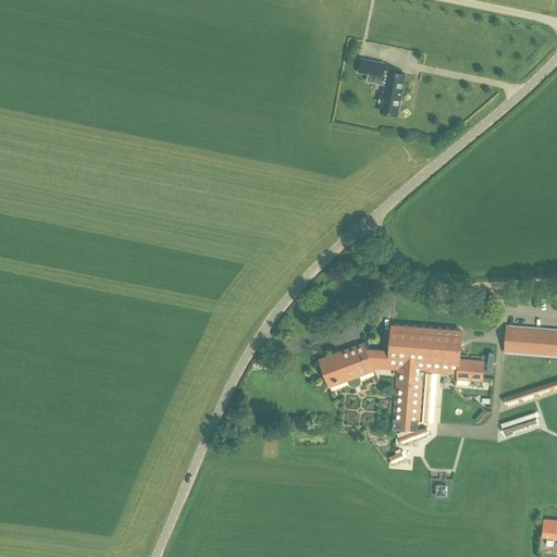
[(375,62),(361,60),(359,73),(372,75),(375,62)]
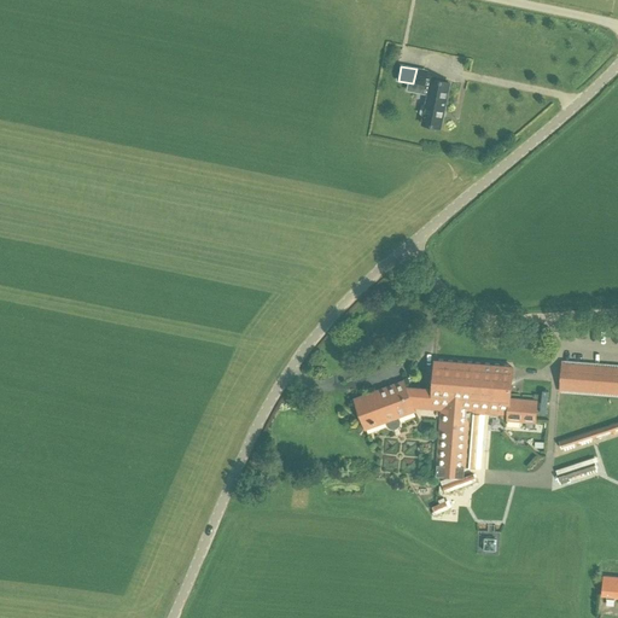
[(431,80),(423,126),(439,129),(449,83),(431,80)]
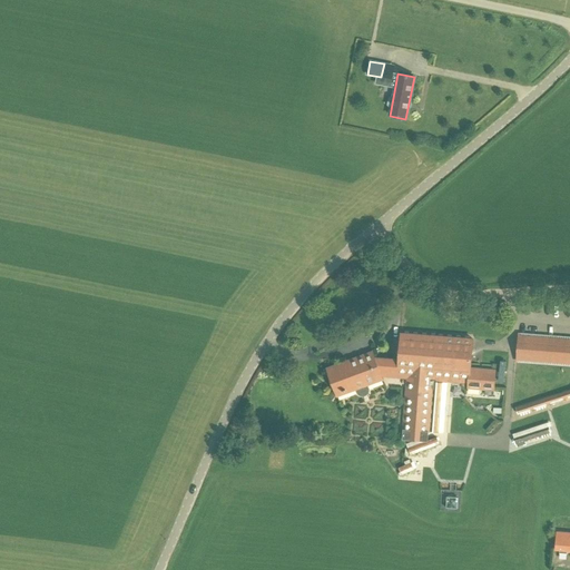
[(403,430),(428,432),(432,380),(468,382),(468,387),(493,390),(494,371),(470,370),(472,338),(401,334),(399,360),(374,357),(372,352),(326,369),(336,396),(382,380),(380,375),(406,377),(403,430)]
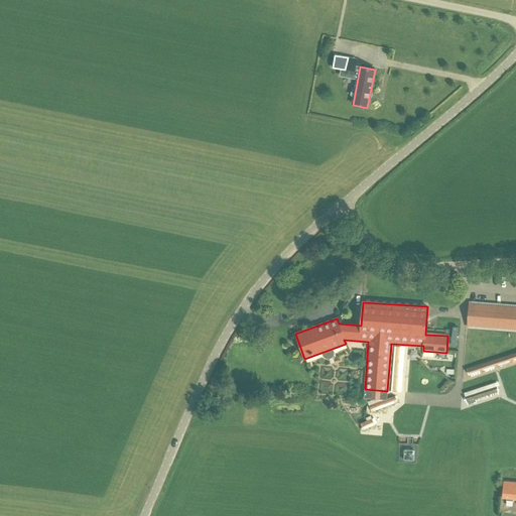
[(468,326),(515,329),(515,306),(469,303),(468,326)]
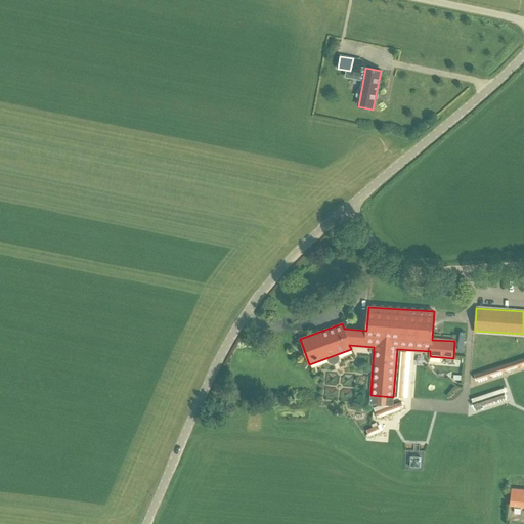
[(397,397),(402,397),(406,352),(401,351),(397,397)]
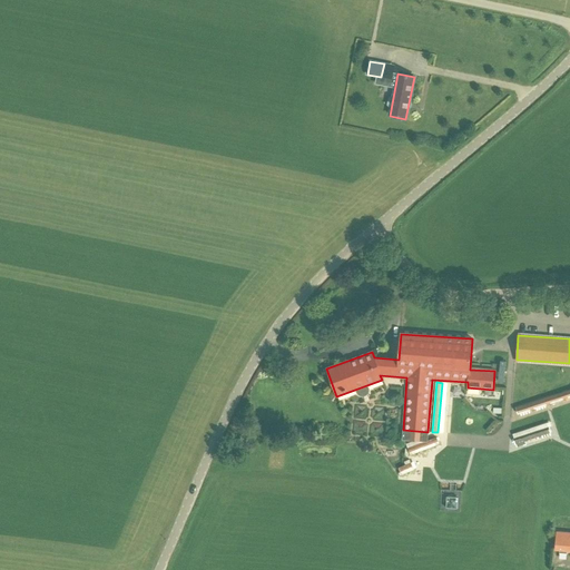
[(569,389),(514,408),(518,414),(520,414),(521,416),(530,413),(529,411),(536,409),(537,411),(546,408),(544,405),(569,397),(569,389)]
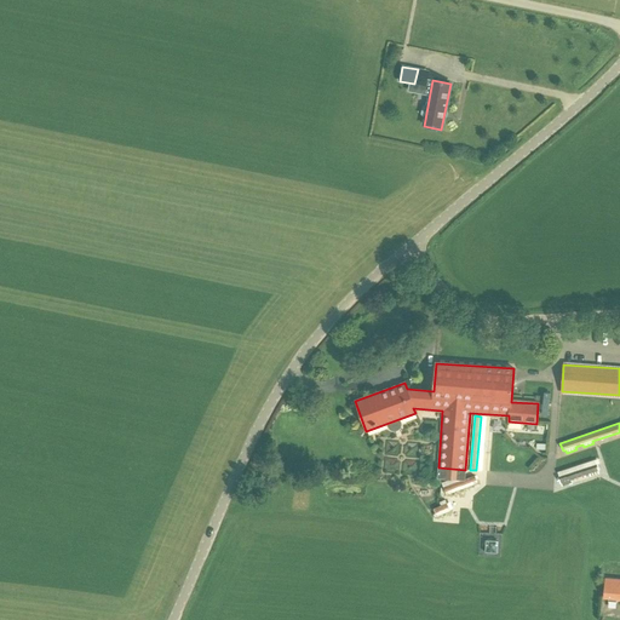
[(562,486),(572,483),(570,480),(589,474),(590,476),(600,474),(595,459),(557,471),(558,476),(557,477),(560,483),(561,483),(562,486)]
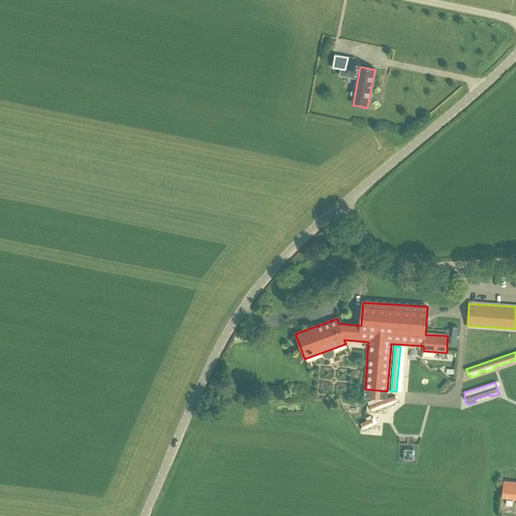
[(387,391),(365,389),(364,397),(387,399),(387,391)]
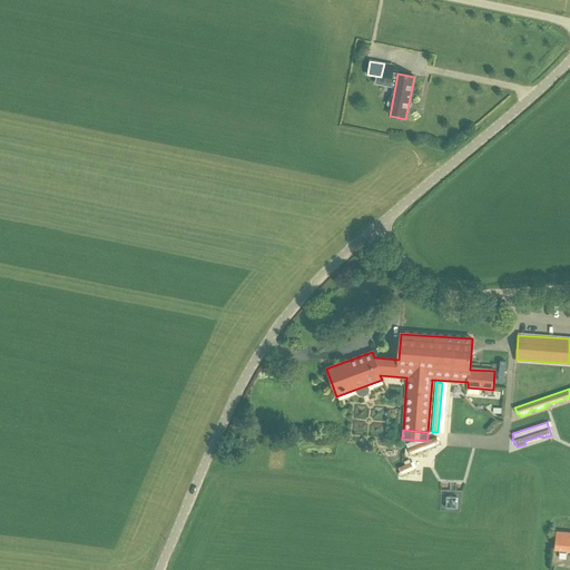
[(402,474),(413,470),(410,462),(399,467),(402,474)]
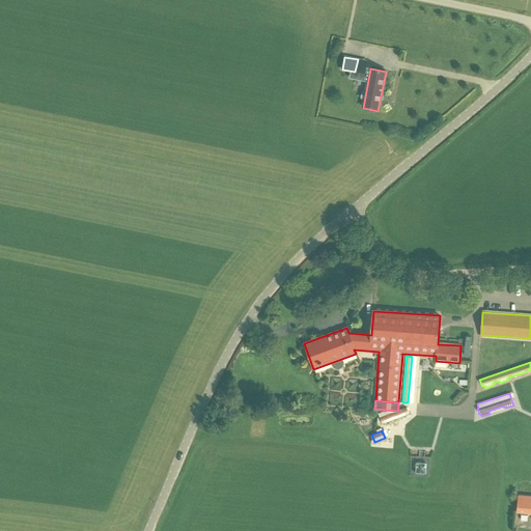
[(416,473),(425,474),(426,464),(416,463),(416,473)]
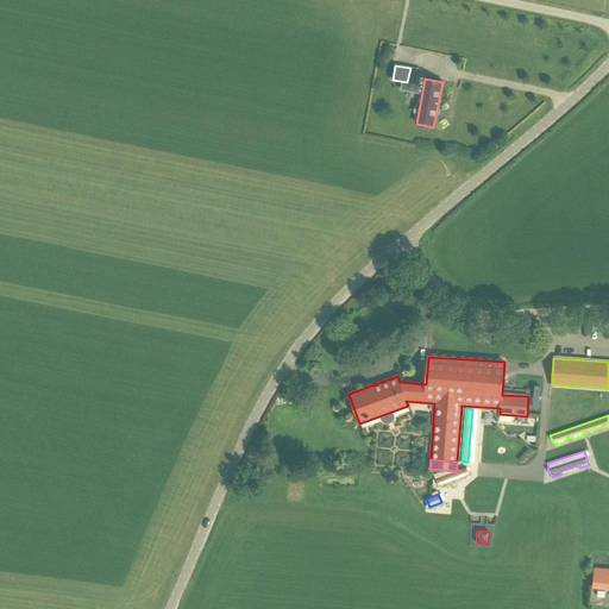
[(592,588),(597,588),(597,591),(604,591),(606,589),(608,589),(608,569),(595,567),(592,588)]
